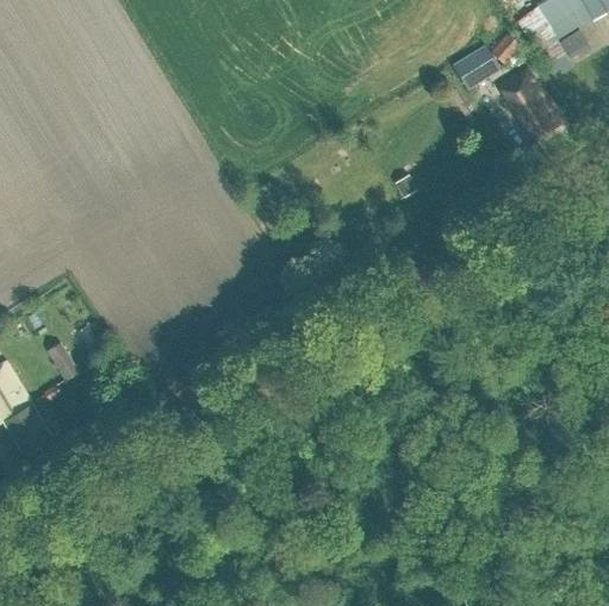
[(517,22),(553,80),(576,66),(563,45),(569,42),(573,49),(589,39),(583,29),(594,22),(580,0),(539,0),(535,2),(538,8),(517,22)]
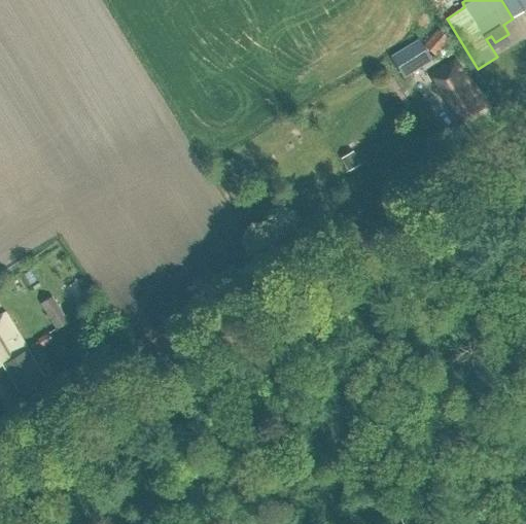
[(502,0),(512,15),(525,7),(525,0),(502,0)]
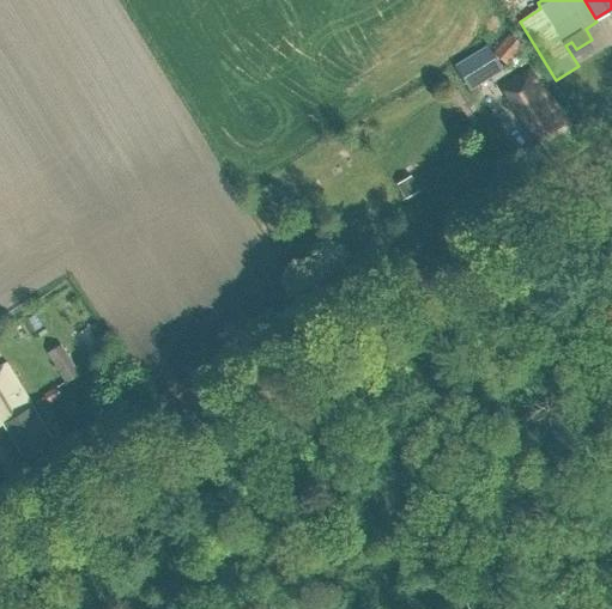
[(494,50),(508,62),(525,42),(510,30),(494,50)]
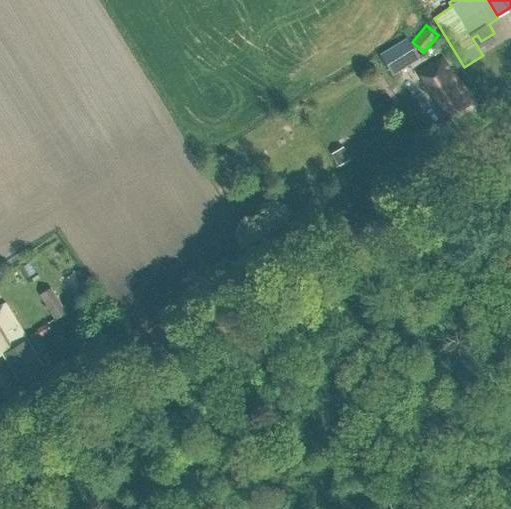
[(380,53),(393,74),(420,57),(418,54),(412,44),(408,37),(380,53)]
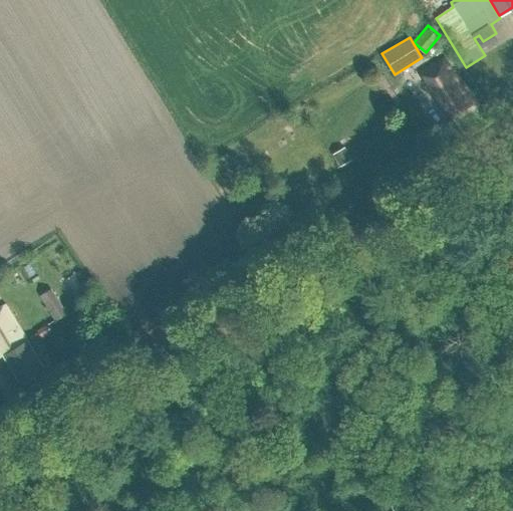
[(449,115),(473,100),(444,53),(420,68),(449,115)]
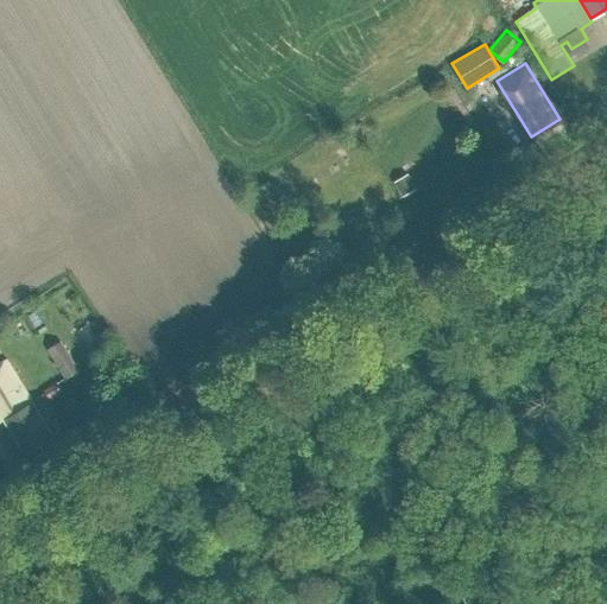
[(394,177),(403,192),(417,184),(408,169),(394,177)]
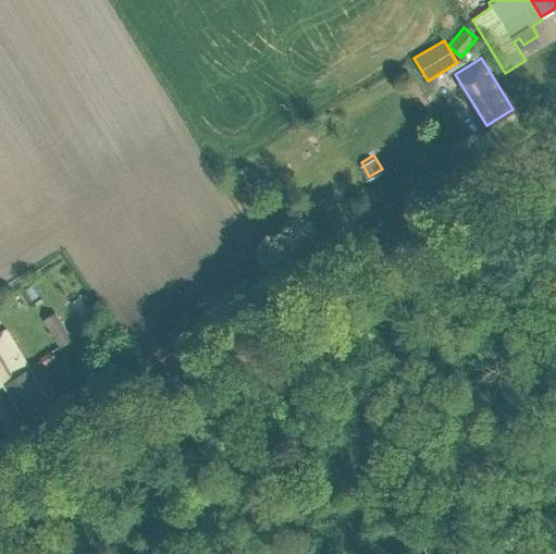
[(72,340),(56,314),(42,321),(58,348),(72,340)]
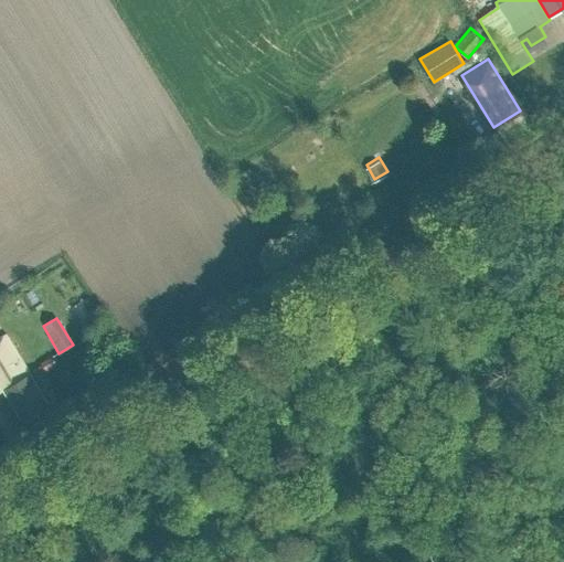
[(19,417),(46,401),(7,336),(0,339),(0,386),(19,417)]
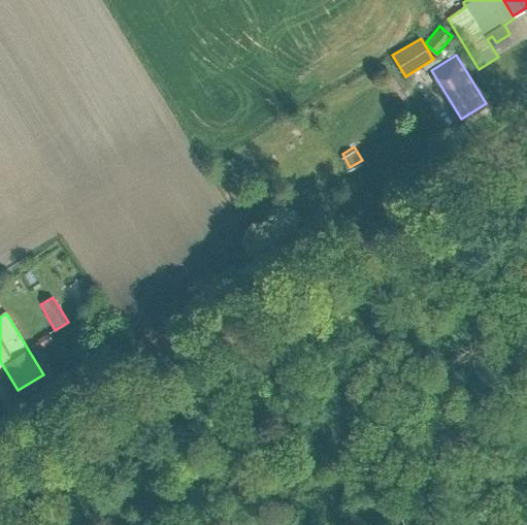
[(38,338),(43,347),(54,340),(48,332),(38,338)]
